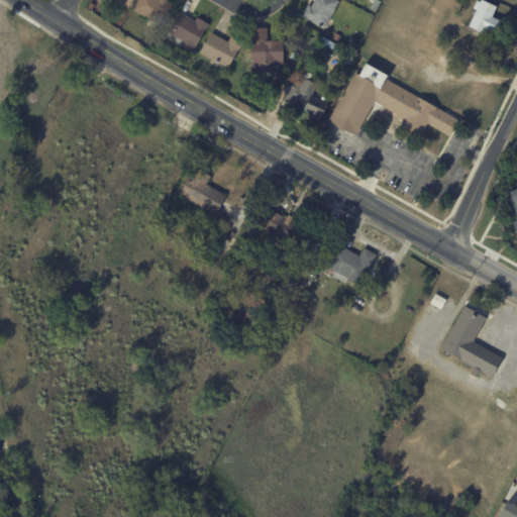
[(166,0),(171,3),(158,25),(130,9),(135,0),(166,0)]
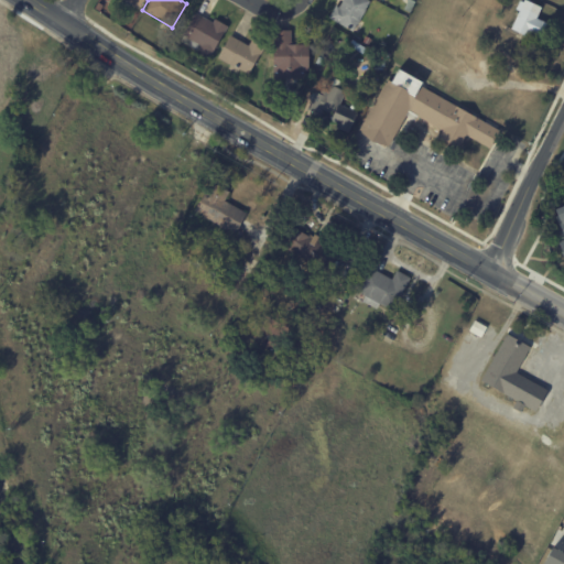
[(339,1),(339,0),(366,0),(368,1),(364,9),(366,10),(353,33),(326,19),(334,4),(336,7),(339,1)]
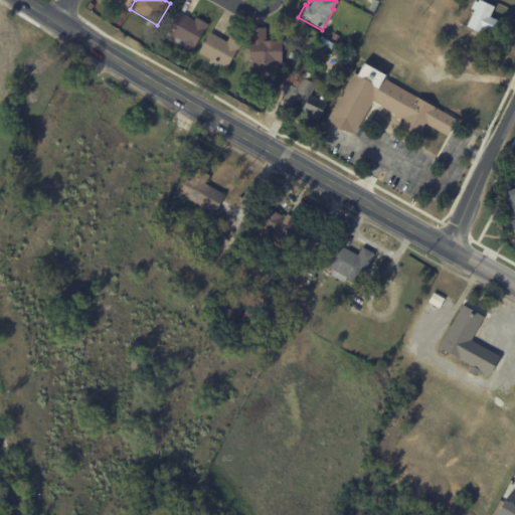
[(374,0),(377,1),(373,11),(367,8),(370,0),(374,0)]
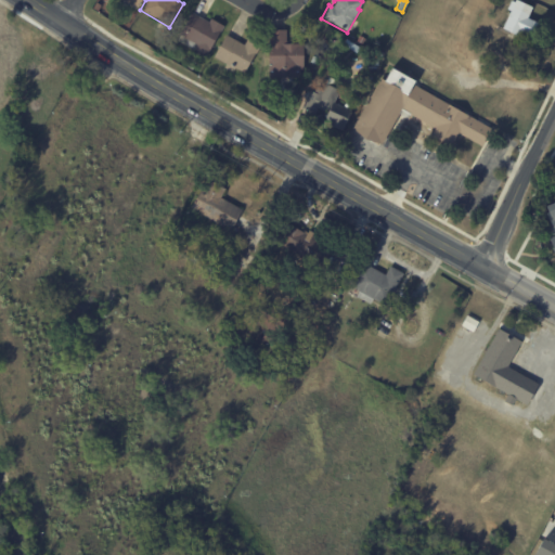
[(507,10),(511,1),(514,2),(514,0),(517,0),(531,7),(527,17),(537,23),(530,37),(520,31),(518,36),(502,28),(511,11),(507,10)]
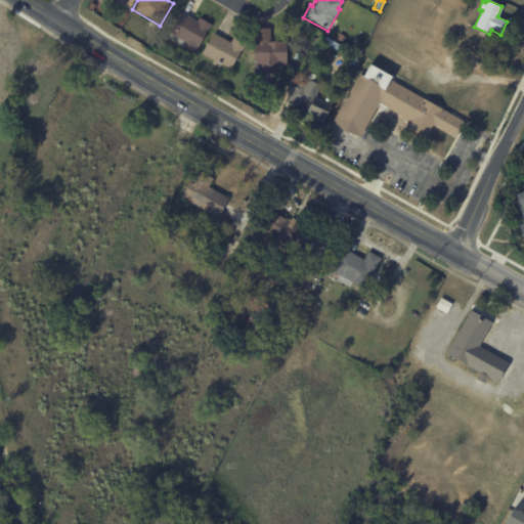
[(182,12),(195,20),(197,17),(210,25),(193,54),(182,48),(183,47),(169,39),(171,34),(168,33),(180,11),(182,12)]
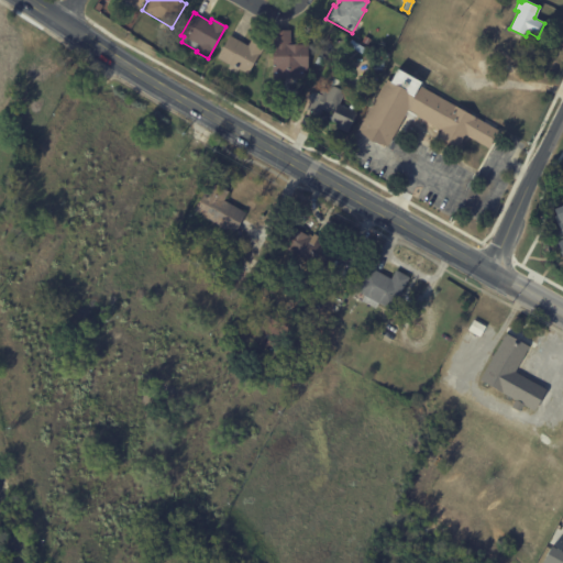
[(290,33),(290,43),(307,43),(307,70),(299,70),(299,78),(273,78),(273,30),(290,30),(290,33)]
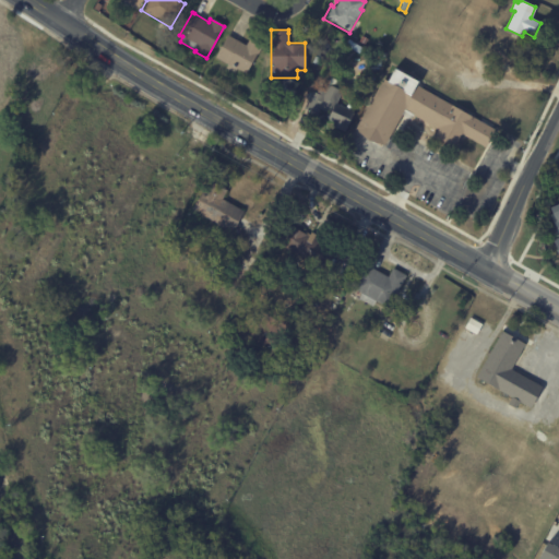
[(229,37),(244,45),(248,38),(261,46),(245,74),(237,70),(235,73),(227,69),(228,66),(212,57),(225,34),(229,37)]
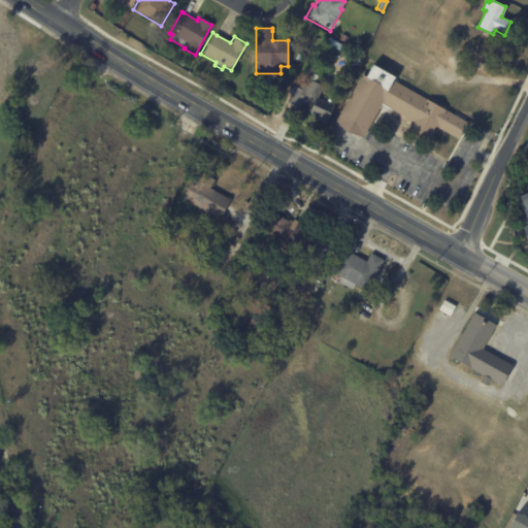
[(329,37),(341,43),(338,48),(327,42),(329,37)]
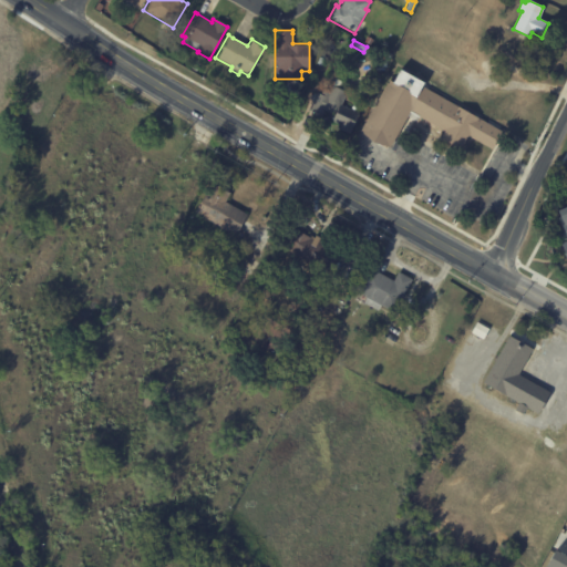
[(194,60),(200,64),(196,71),(191,68),(194,60)]
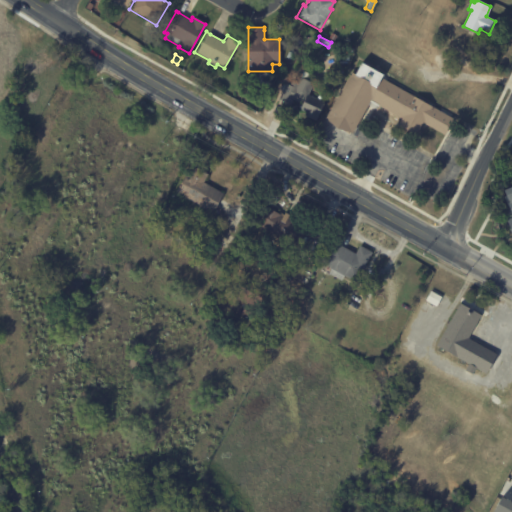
[(385,78),(455,117),(445,134),(428,124),(427,126),(422,123),(417,134),(398,123),(402,116),(376,102),(375,104),(369,101),(356,124),(330,109),(351,71),(353,72),(359,61),(384,75),(382,77),(385,78)]
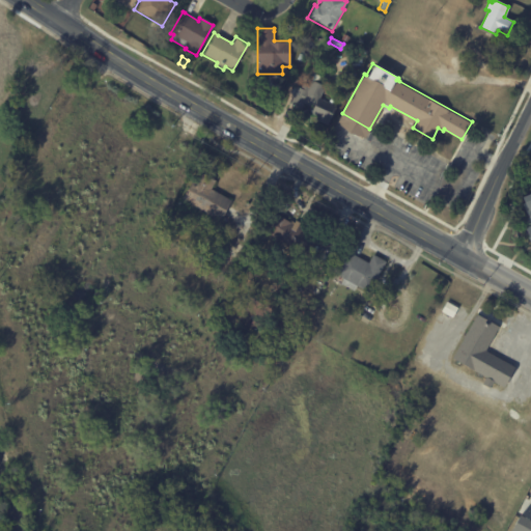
[(300,109),(286,103),(295,86),(304,91),(309,79),(311,80),(314,74),(326,79),(316,96),(335,106),(326,126),(315,120),(317,116),(309,112),(311,107),(303,103),(300,109)]
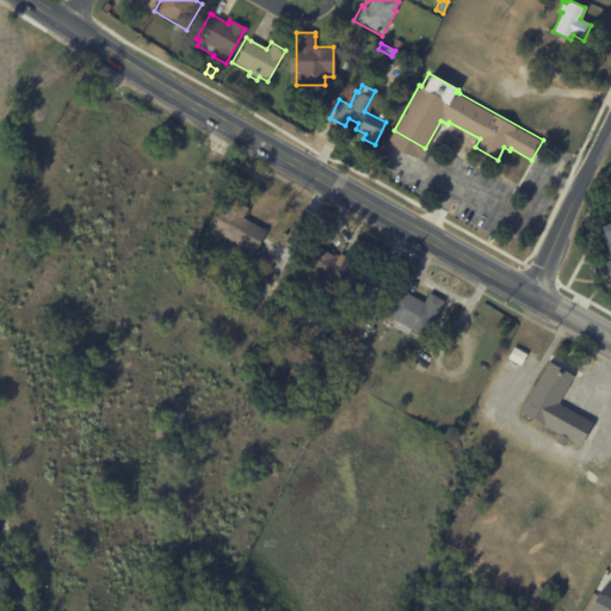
[(384,112),(377,109),(384,90),(392,92),(392,94),(394,96),(393,98),(390,97),(384,112)]
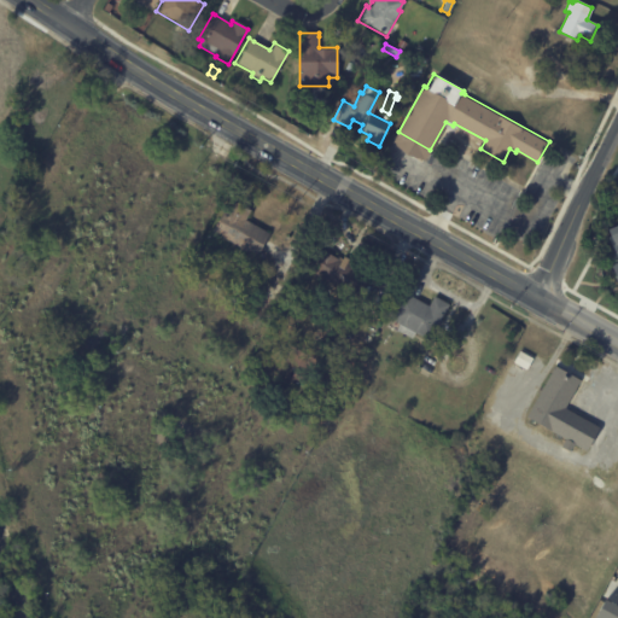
[(246,220),(270,232),(258,255),(214,231),(232,199),(252,210),(246,220)]
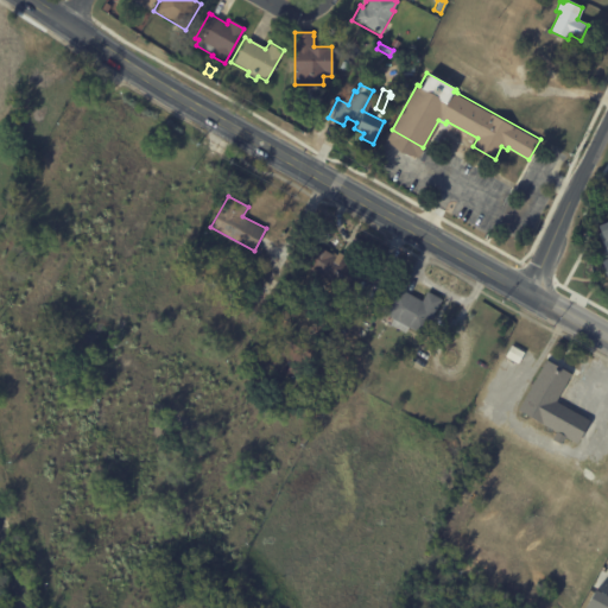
[(599,259),(606,276),(607,274),(607,219),(595,225),(607,257),(599,259)]
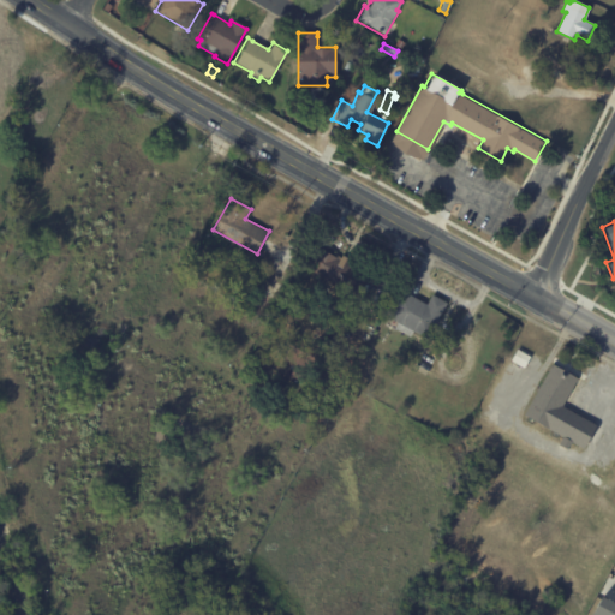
[(336,258),(338,257),(360,269),(348,292),(326,280),(327,278),(310,269),(321,250),(336,258)]
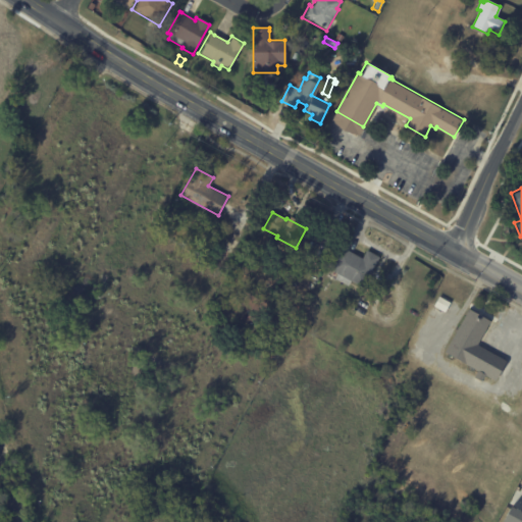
[(364,257),(368,249),(381,256),(365,286),(353,279),(350,285),(336,277),(340,272),(330,268),(343,246),(364,257)]
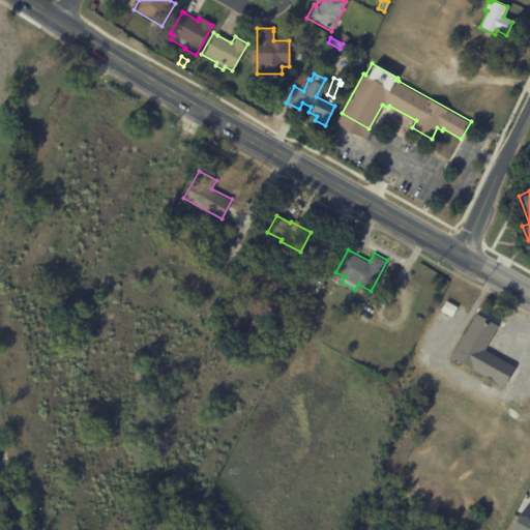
[(458,305),(451,316),(440,310),(445,299),(458,305)]
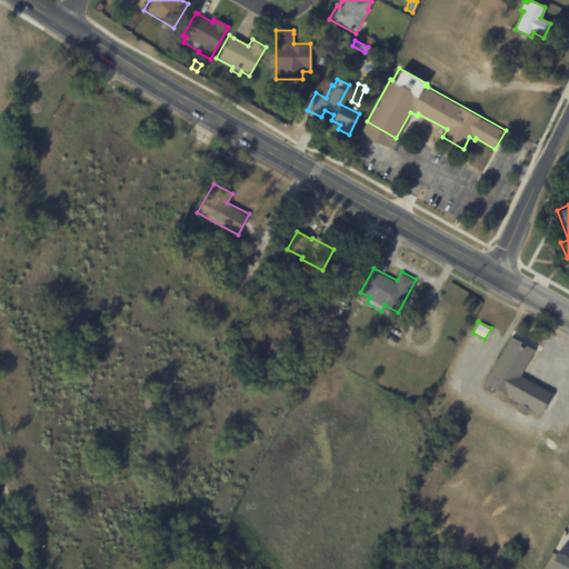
[(536,350),(520,376),(551,395),(539,417),(528,410),(525,416),(516,410),(520,403),(485,382),(512,336),(536,350)]
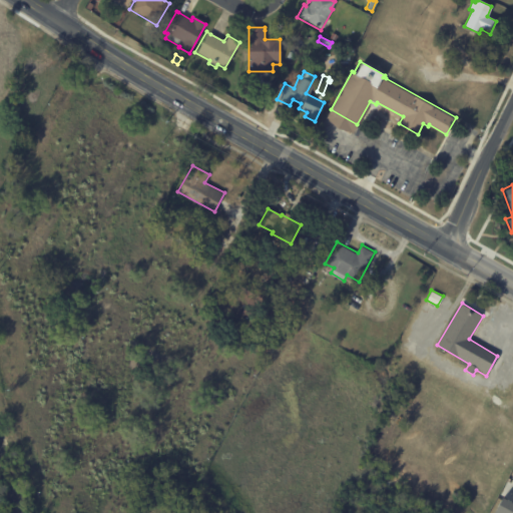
[(249,306),(262,313),(255,322),(243,315),(249,306)]
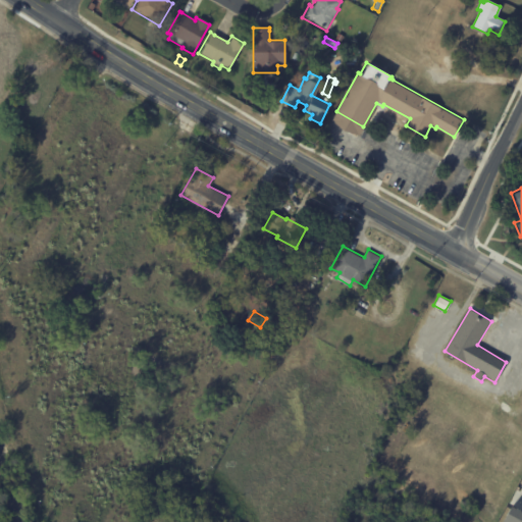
[(500,521),(509,505),(521,511),(521,516),(519,521),(500,521)]
